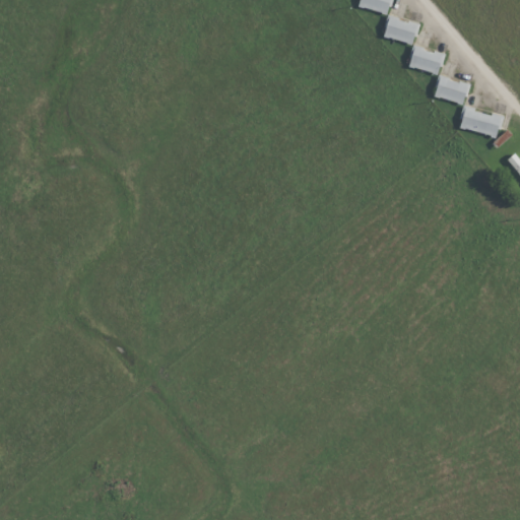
[(389,13),(393,0),(360,0),(359,5),(389,13)]
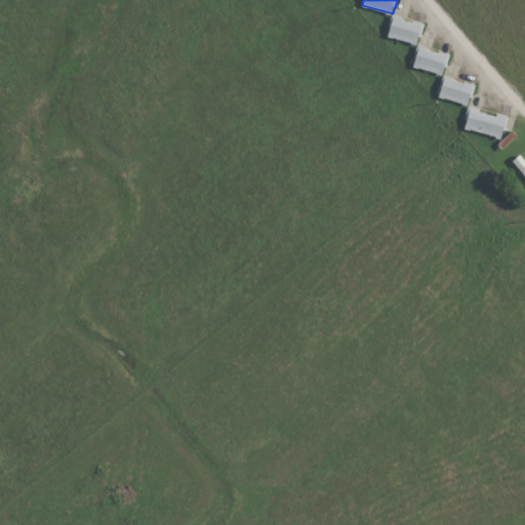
[(425,24),(395,14),(389,36),(418,44),(425,24)]
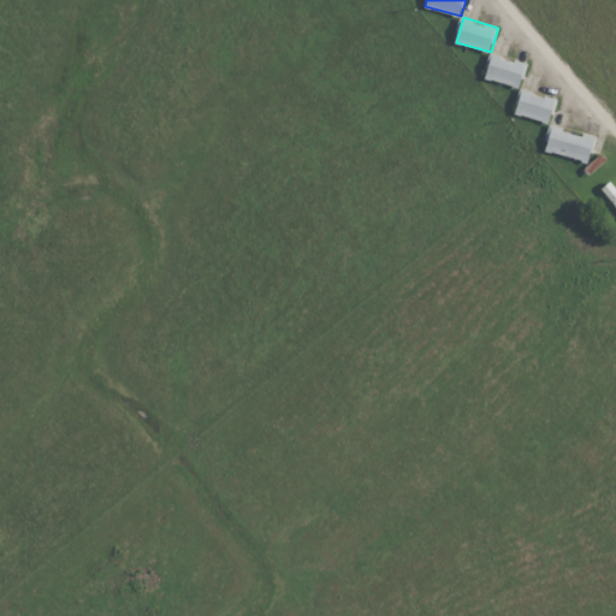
[(522,87),(528,61),(491,53),(485,78),(522,87)]
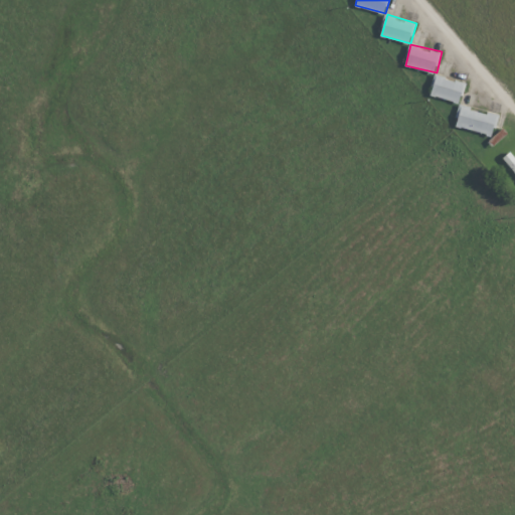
[(467,81),(436,73),(431,95),(462,103),(467,81)]
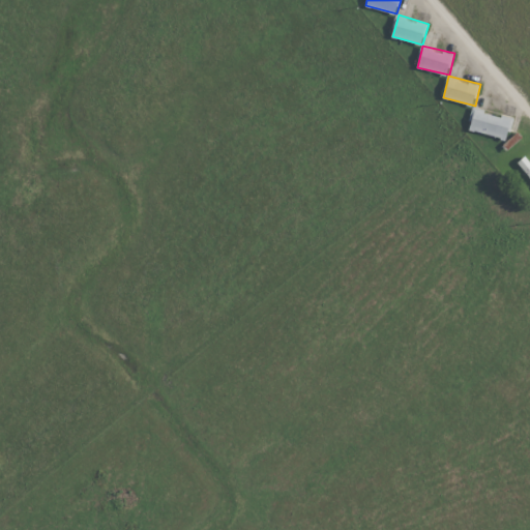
[(508,139),(513,118),(474,108),(469,129),(508,139)]
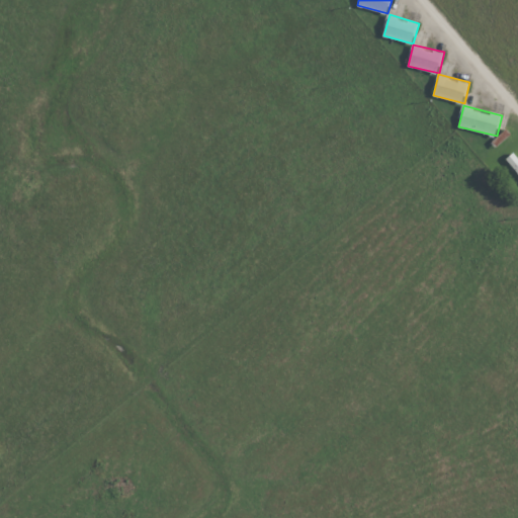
[(517,155),(514,152),(505,160),(517,173),(517,155)]
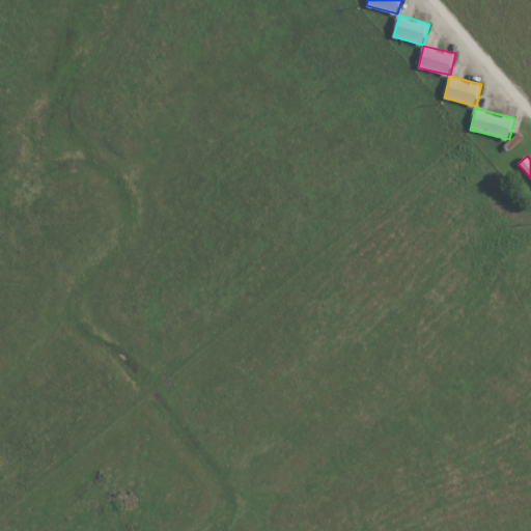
All buildings are outlined.
